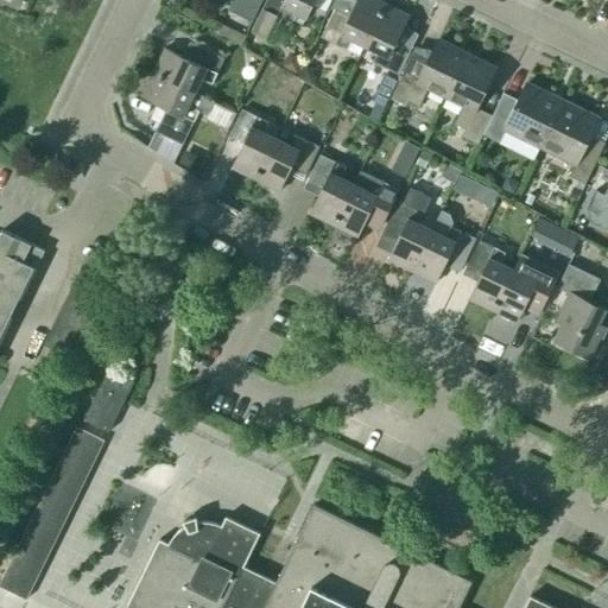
[(0,0),(0,336),(35,267),(36,268),(45,251),(1,230),(0,233),(0,0),(19,8),(23,0),(0,0)]
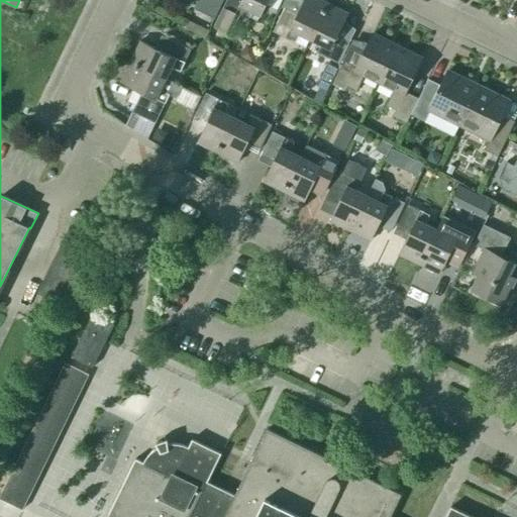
[(199,0),(194,10),(214,19),(223,0),(199,0)]
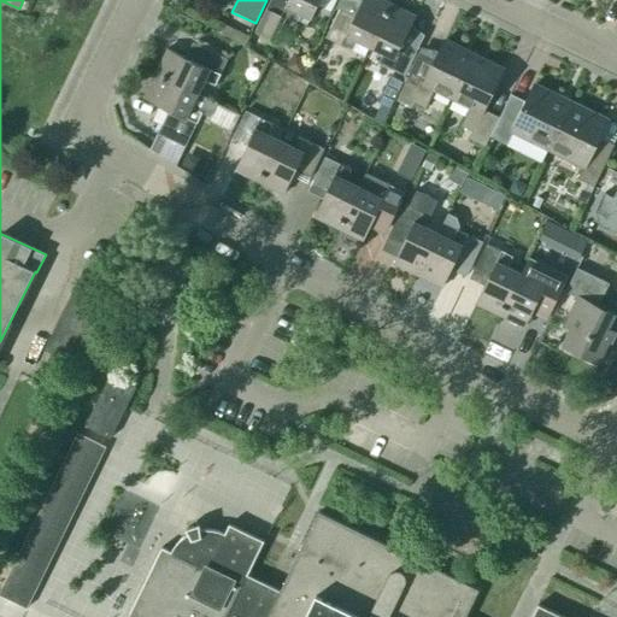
[(311,18),(319,0),(270,0),(254,33),(275,42),(287,19),(292,22),(297,11),(311,18)]
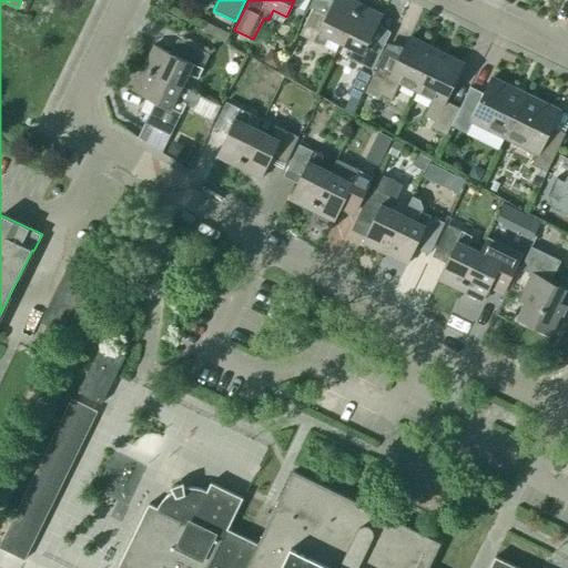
[(341,43),(359,6),(348,0),(333,0),(326,17),(312,10),(300,36),(323,47),(328,37),(341,43)]
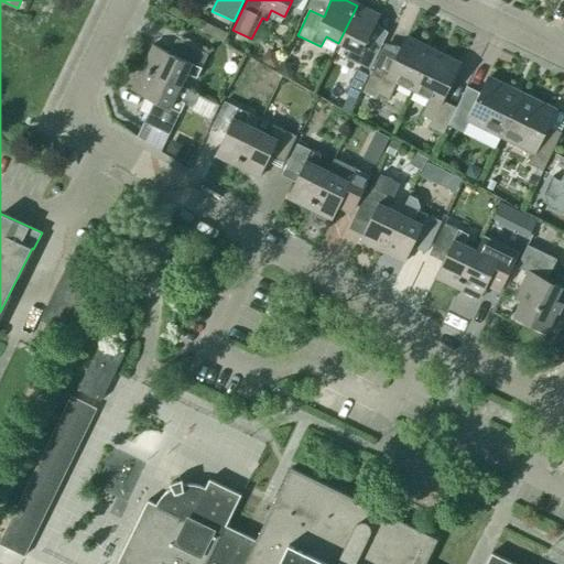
[(379,15),(357,6),(338,43),(350,49),(346,58),(369,69),(382,45),(368,39),(379,15)]
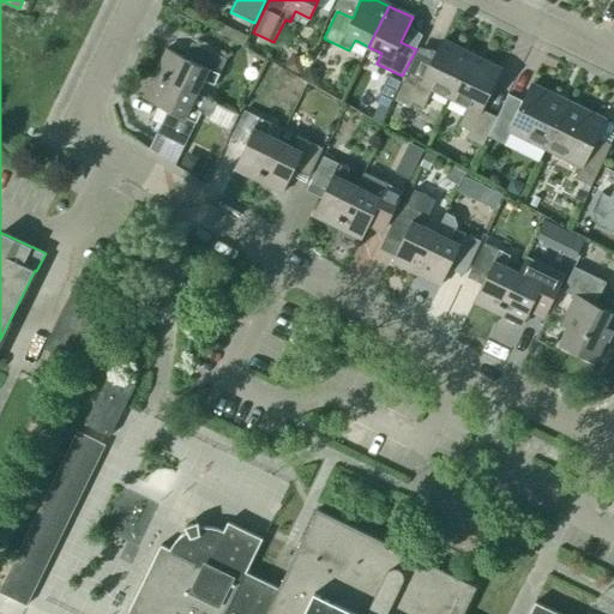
[(248,37),(226,26),(221,35),(244,46),(248,37)]
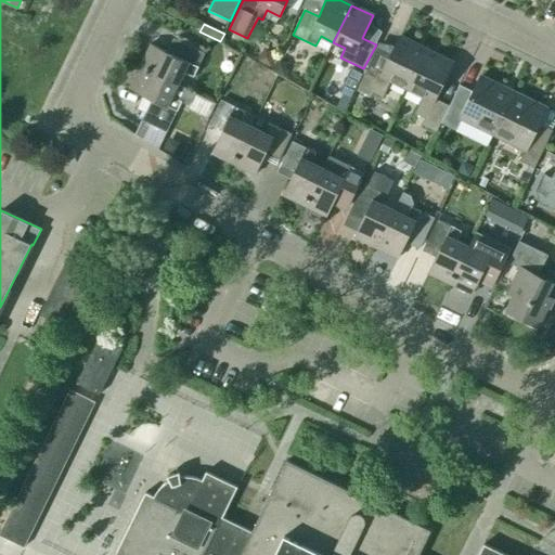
[(408,89),(425,51),(399,38),(382,73),(369,66),(357,91),(371,98),(373,94),(383,99),(391,81),(408,89)]
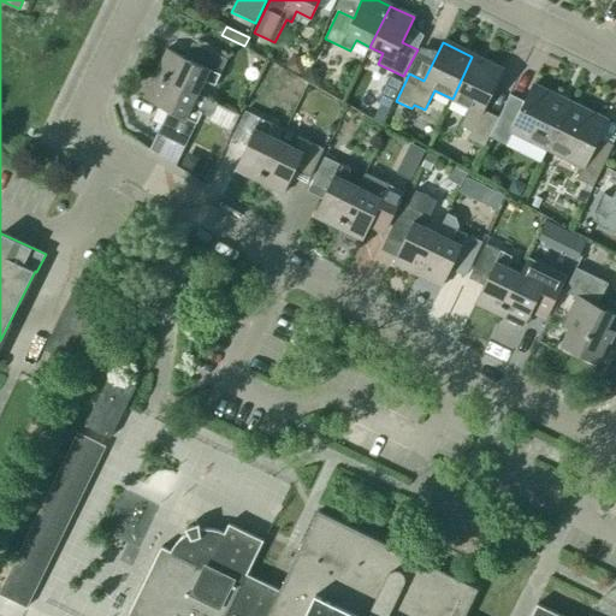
[(167,49),(153,78),(214,107),(217,104),(197,94),(203,81),(214,86),(226,60),(199,47),(191,61),(167,49)]
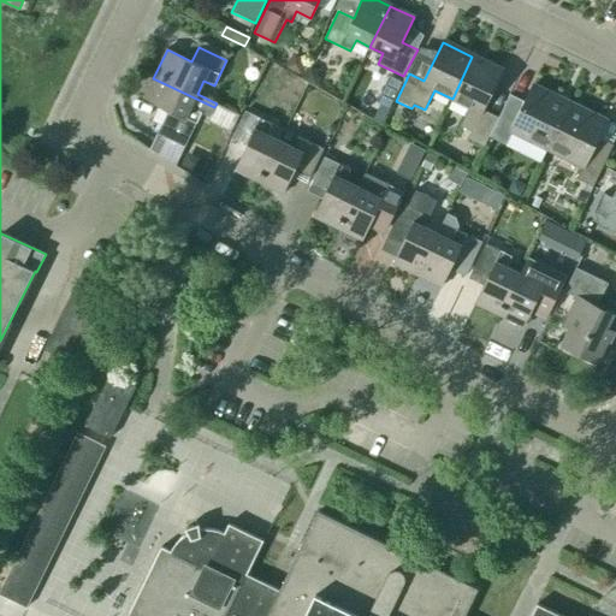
[(286,69),(300,75),(307,61),(294,54),(286,69)]
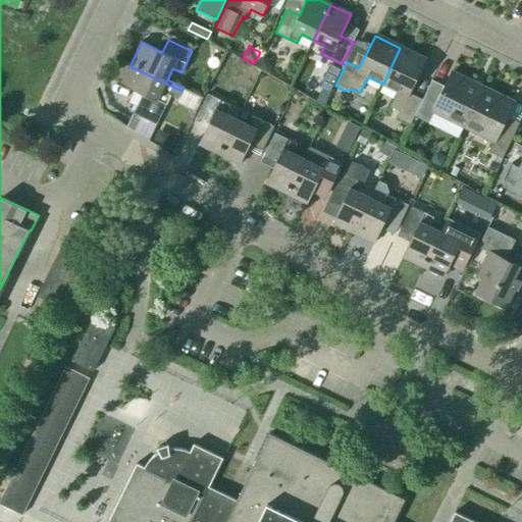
[(425,60),(400,48),(383,84),(399,91),(390,108),(400,112),(397,118),(410,124),(422,101),(409,94),(425,60)]
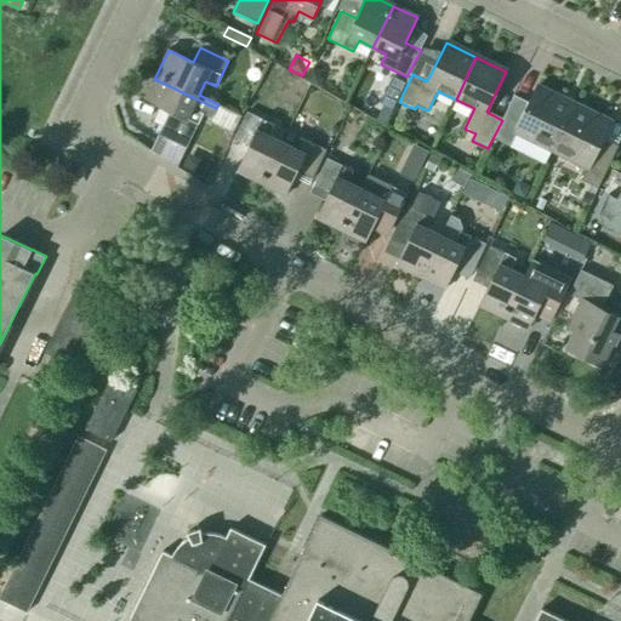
[(305,80),(318,87),(323,79),(320,70),(313,66),(305,80)]
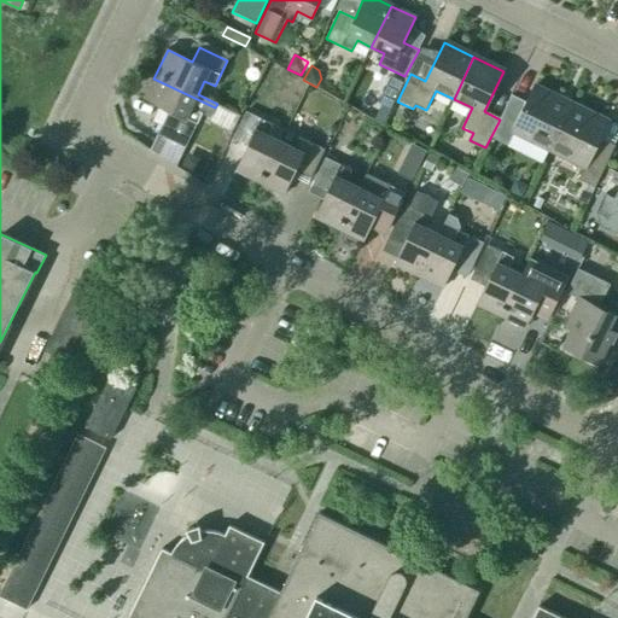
[(215,108),(153,79),(144,98),(169,110),(157,133),(186,147),(202,114),(210,118),(215,108)]
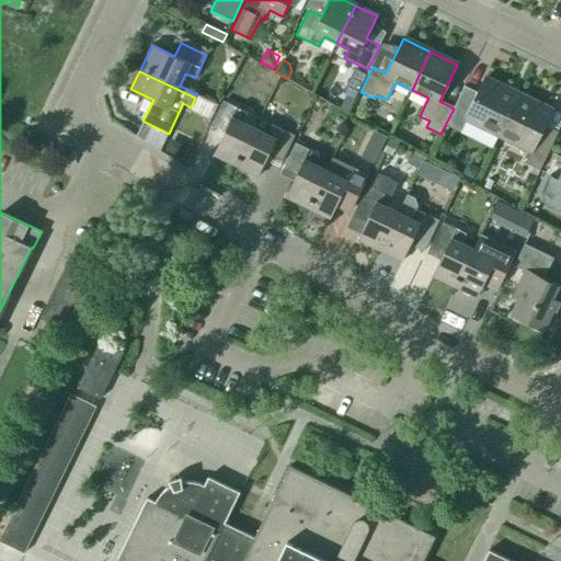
[(467,121),(499,136),(518,94),(485,79),(479,94),(465,87),(446,125),(461,133),(467,121)]
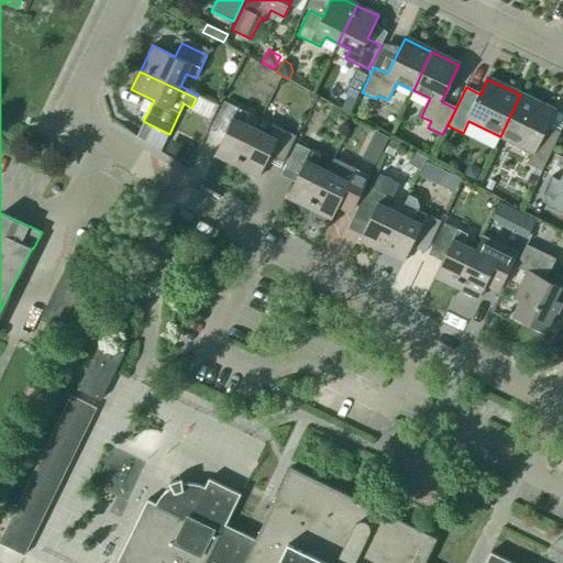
[(343,105),(352,109),(359,96),(350,91),(343,105)]
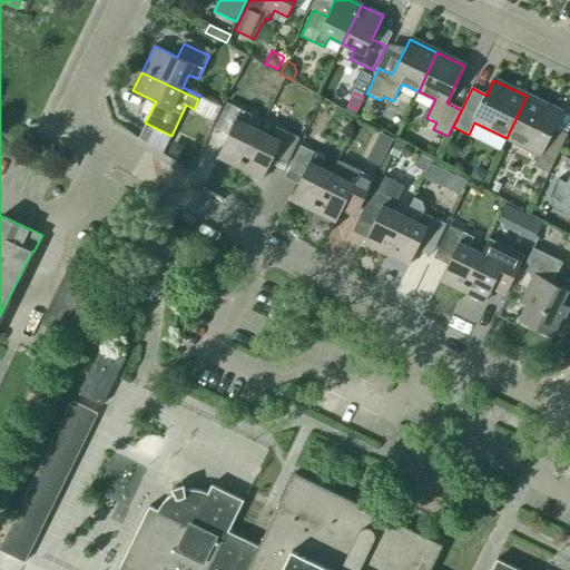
[(527,96),(507,138),(539,154),(533,166),(549,174),(567,135),(553,128),(560,112),(527,96)]
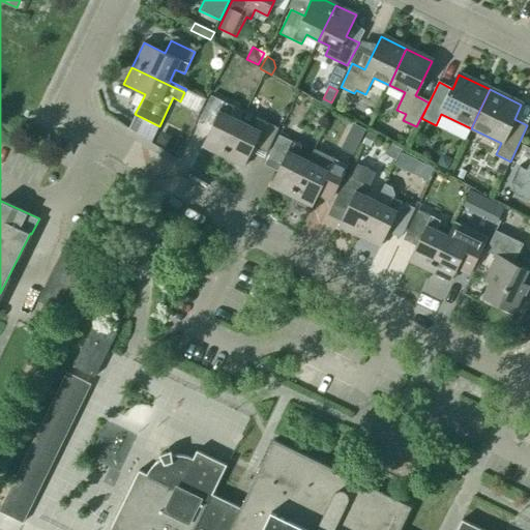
[(223,156),(240,121),(229,116),(233,107),(211,96),(199,120),(212,126),(202,146),(223,156)]
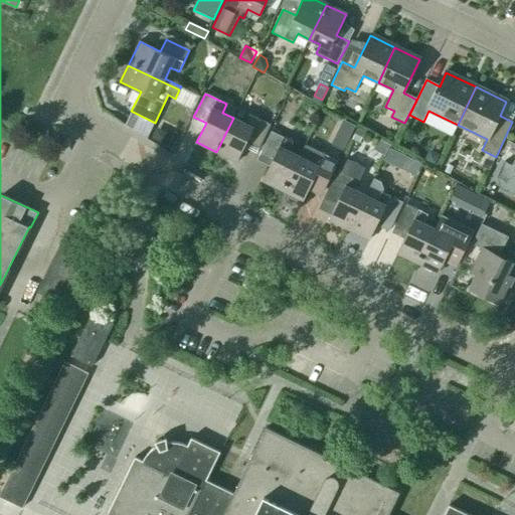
[(244,124),(233,118),(216,152),(236,162),(246,142),(260,148),(271,125),(249,115),(244,124)]
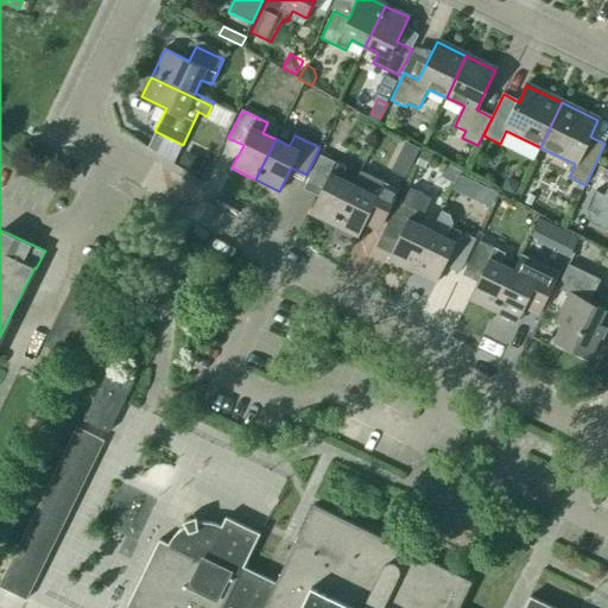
[(420,146),(406,139),(399,152),(413,159),(420,146)]
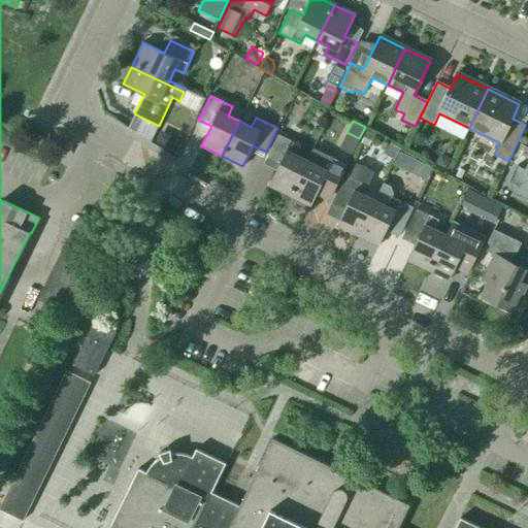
[(369,146),(374,135),(366,131),(361,143),(369,146)]
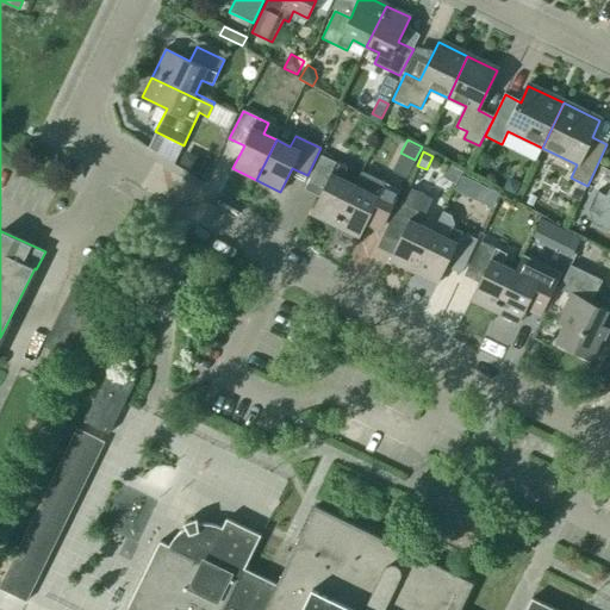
[(335,226),(355,185),(342,179),(347,168),(321,156),(307,182),(323,190),(311,215),(335,226)]
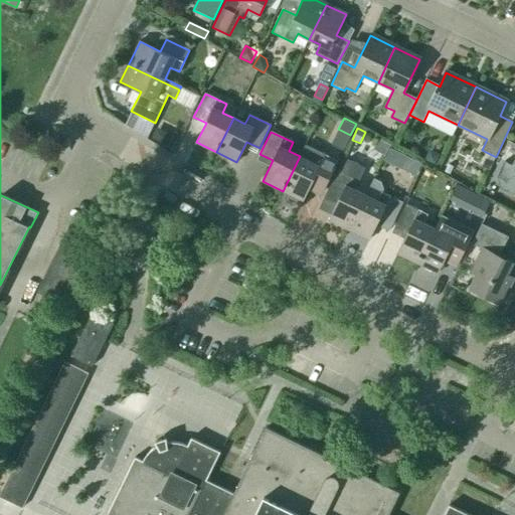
[(165,145),(172,149),(178,139),(170,135),(165,145)]
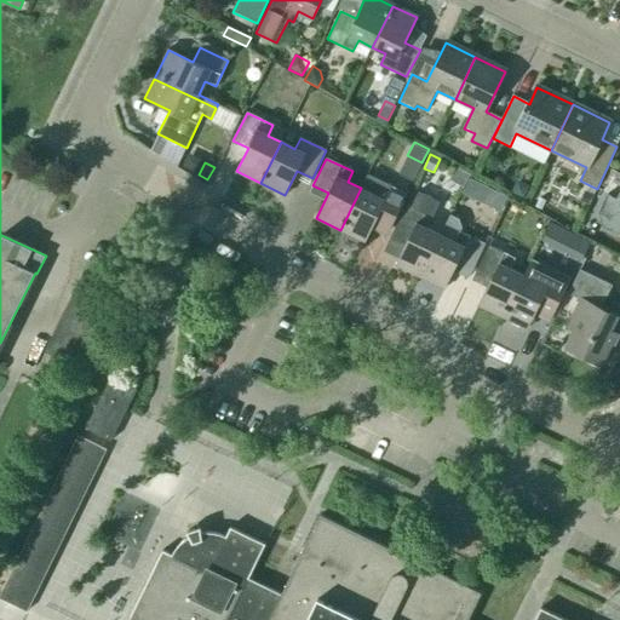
[(463,194),(481,202),(488,188),(470,179),(463,194)]
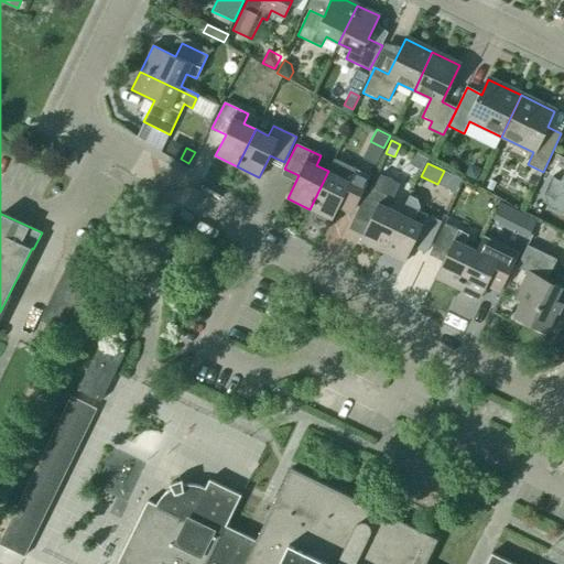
[(340,177),(328,171),(310,209),(332,219),(343,197),(356,204),(369,180),(345,167),(340,177)]
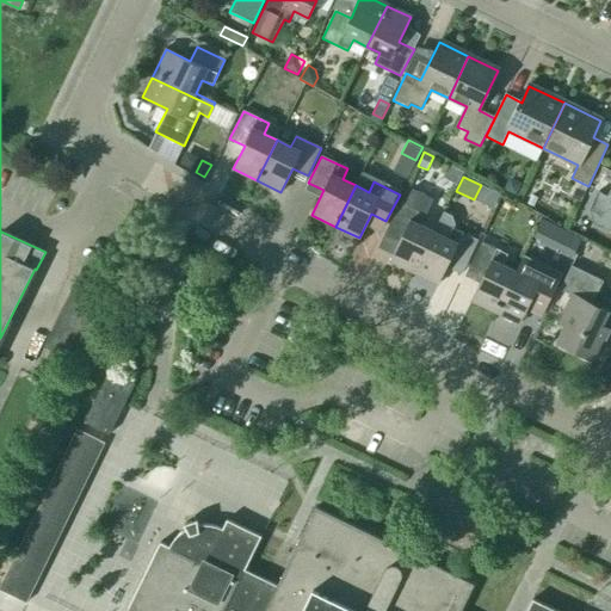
[(572,198),(580,203),(585,192),(576,189),(572,198)]
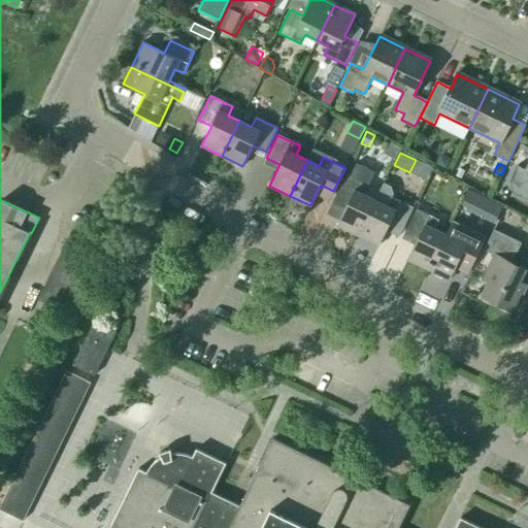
[(527,163),(527,164),(525,170),(517,166),(508,183),(513,194),(527,201),(527,198),(527,163)]
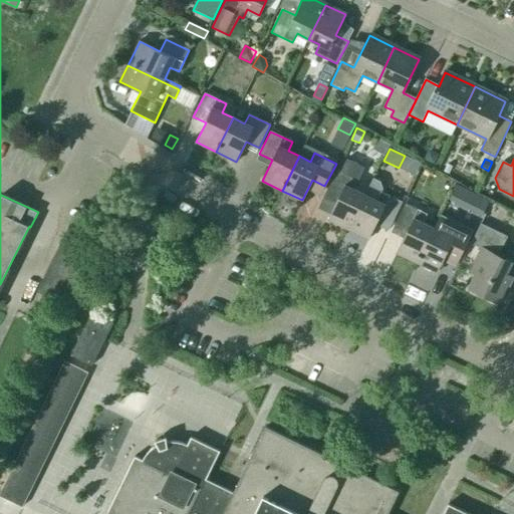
[(348,229),(364,195),(353,190),(357,181),(336,171),(325,193),(337,199),(327,219),(348,229)]
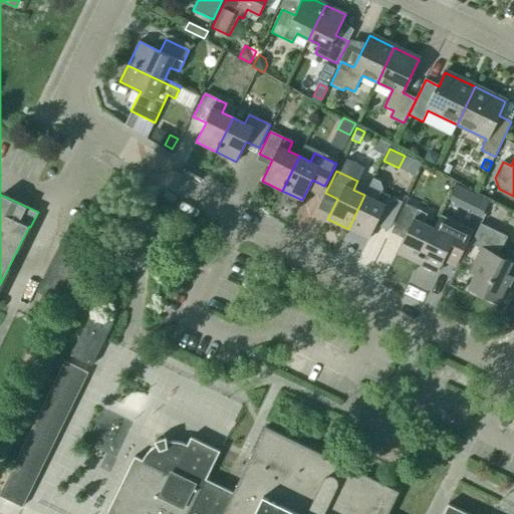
[(365,195),(364,195),(348,229),(368,239),(378,219),(391,225),(402,202),(382,193),(383,190),(381,182),(373,179),(365,195)]
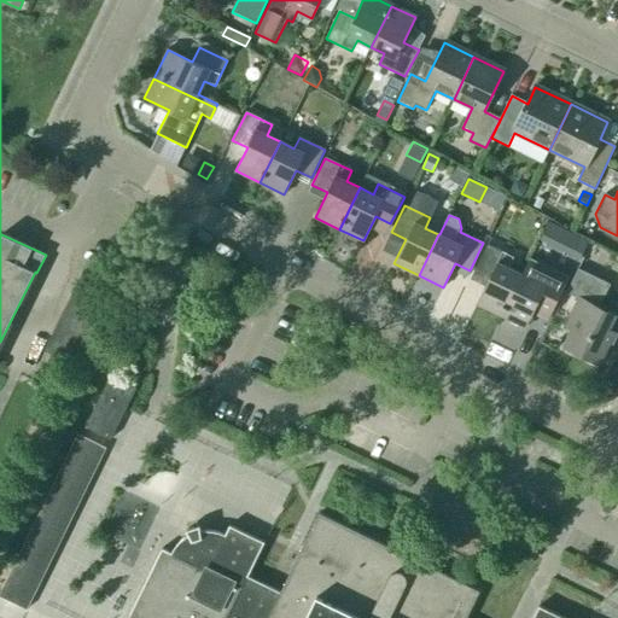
[(554,248),(564,228),(549,222),(541,242),(554,248)]
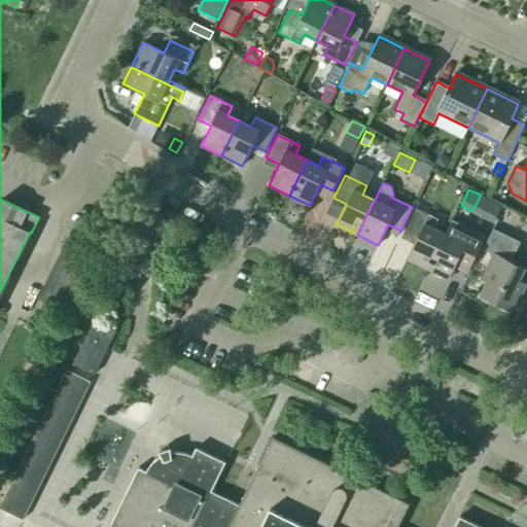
[(427,270),(445,234),(433,229),(437,219),(415,209),(403,232),(417,238),(407,259),(427,270)]
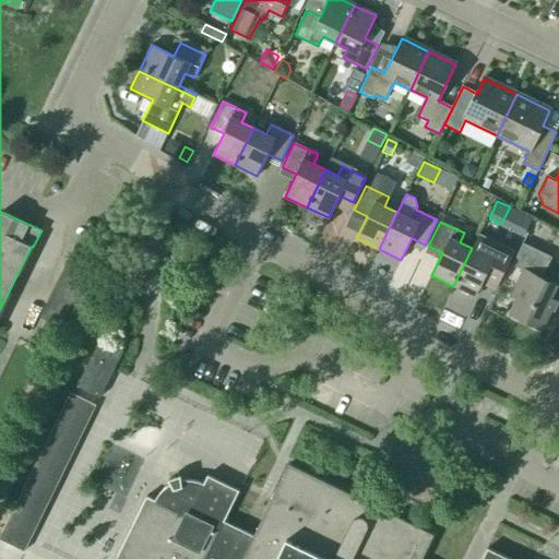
[(453,286),(475,296),(486,274),(499,281),(512,256),(476,239),(472,248),(453,286)]
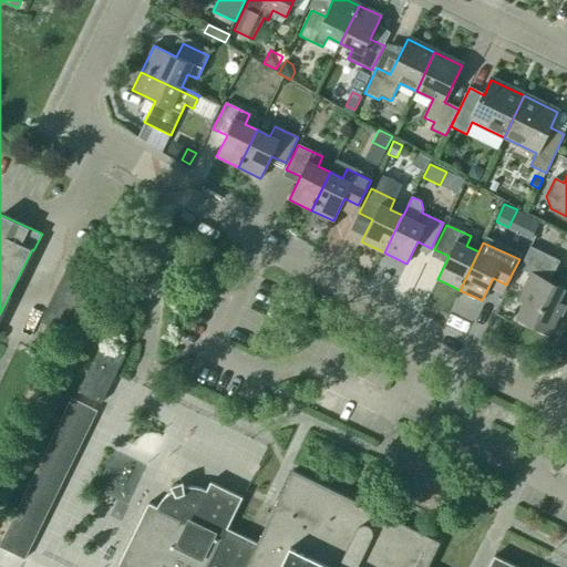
[(549,333),(564,303),(558,300),(564,288),(549,281),(559,260),(531,247),(519,268),(532,274),(519,299),(525,302),(517,318),(549,333)]
